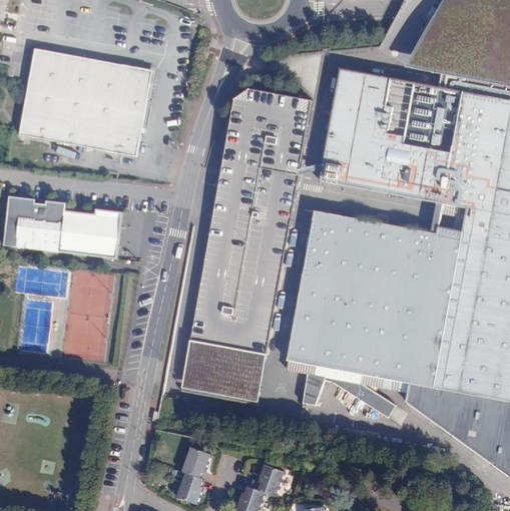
[(338,72),(332,102),(318,179),(441,203),(464,207),(460,229),(451,227),(435,224),(434,232),(313,209),(284,368),(307,374),(301,403),(316,406),(324,380),(333,381),(389,417),(396,405),(365,386),(408,395),(407,403),(509,479),(509,0),(440,0),(404,66),(445,76),(442,88),(339,68),(338,72)]
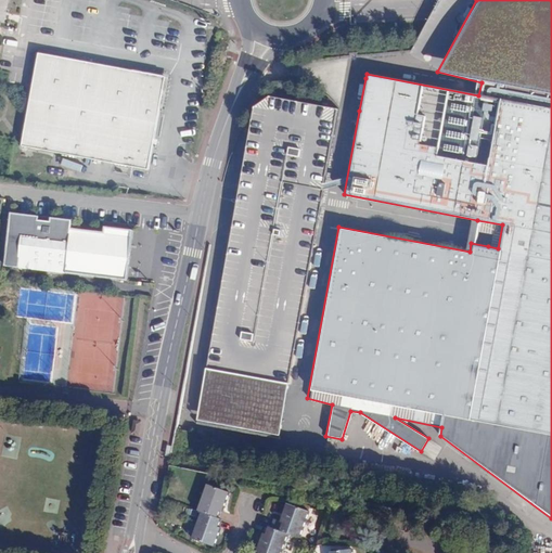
[(2,11),(1,17),(14,20),(15,13),(2,11)]
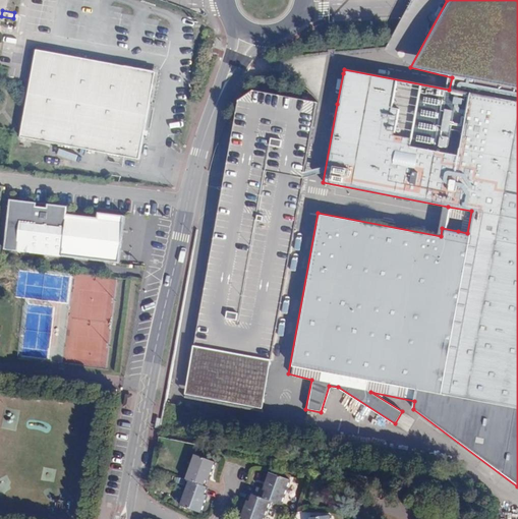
[(136,158),(150,85),(137,68),(34,49),(17,135),(136,158)]
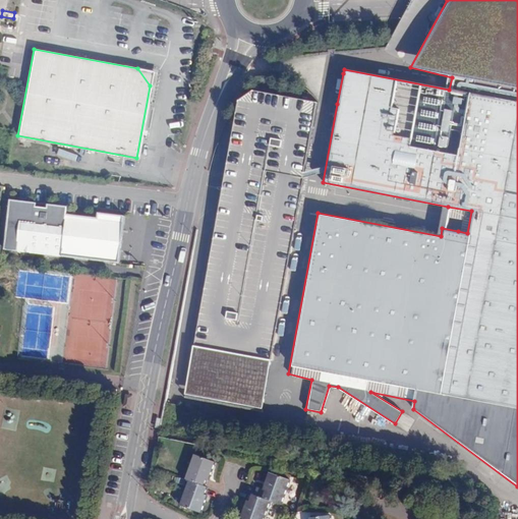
[(138,65),(137,68),(150,85),(152,87),(156,68),(138,65)]
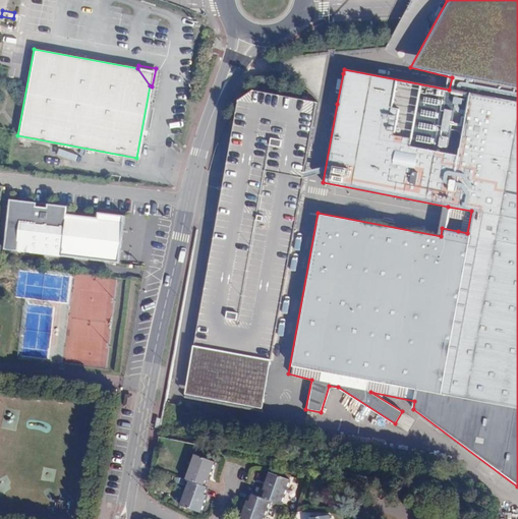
[(237,99),(185,393),(262,407),(320,101),(253,88),(237,99)]
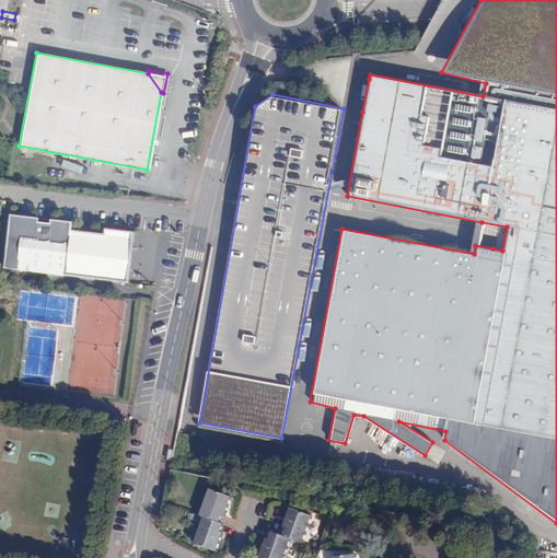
[(507,227),(482,222),(479,232),(495,235),(492,248),(502,251),(507,227)]
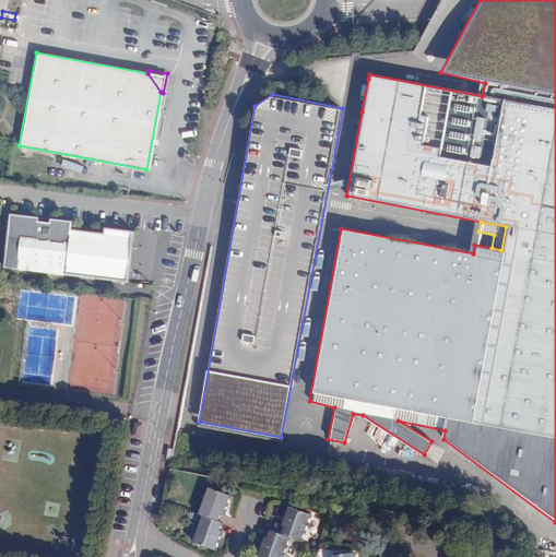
[(122,280),(128,236),(21,223),(15,267),(122,280)]
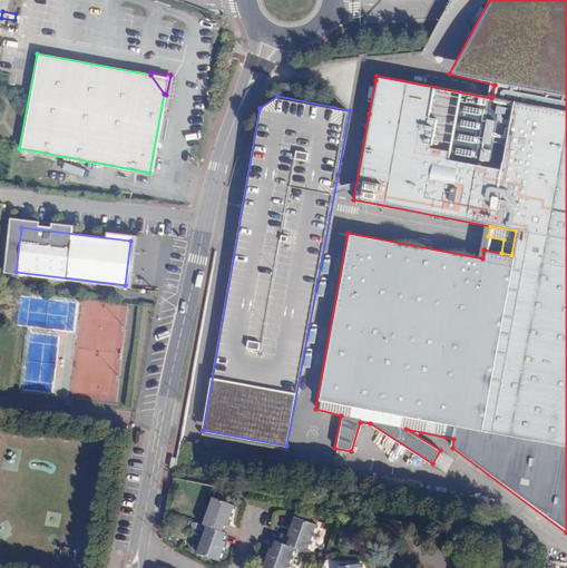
[(123,433),(124,424),(104,422),(103,431),(123,433)]
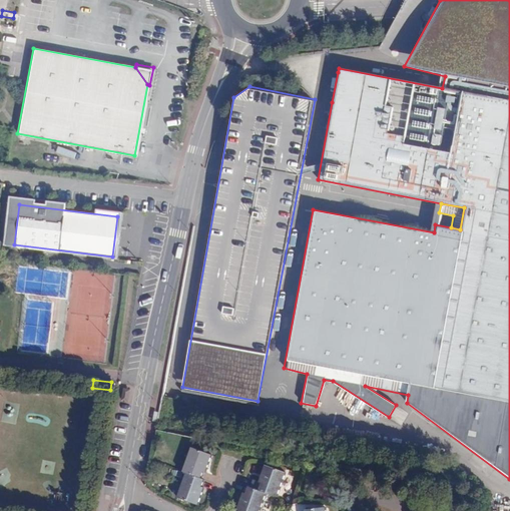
[(263,431),(264,424),(257,422),(256,429),(263,431)]
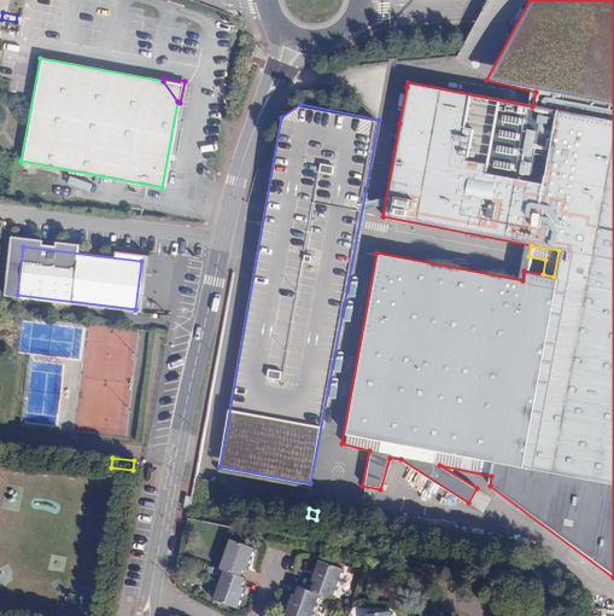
[(227,536),(217,567),(221,568),(238,574),(240,567),(244,568),(251,545),(227,536)]
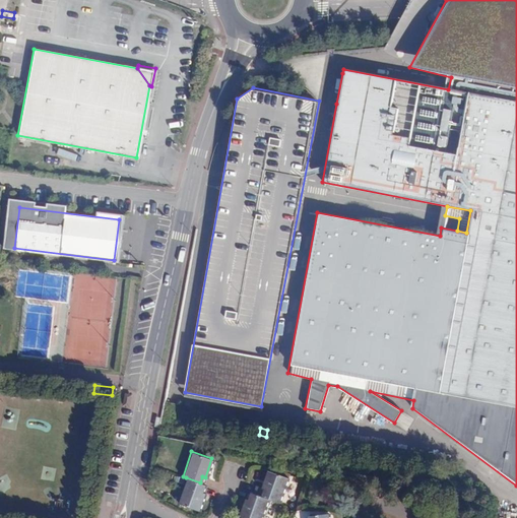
[(286,476),(266,469),(260,487),(253,484),(250,492),(266,498),(277,502),(286,476)]
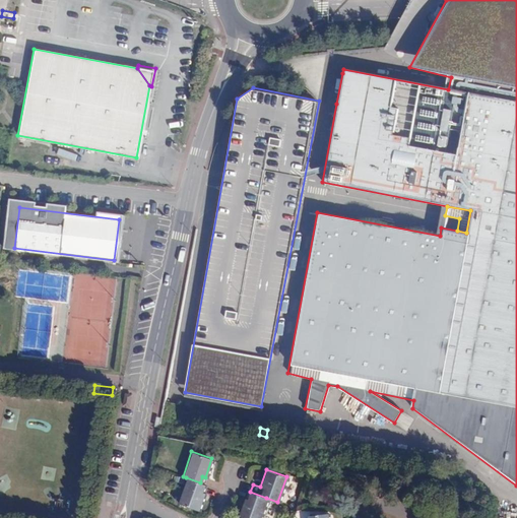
[(200,482),(186,477),(177,503),(197,510),(203,493),(201,492),(203,484),(200,482)]
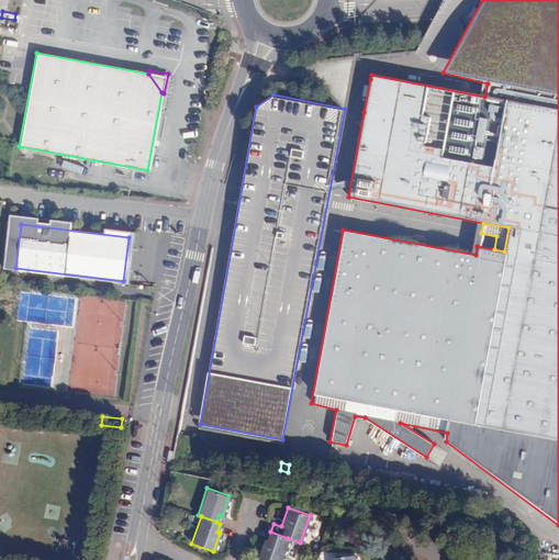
[(270,532),(269,532),(266,539),(263,538),(256,557),(264,559),(280,559),(288,538),(270,532)]
